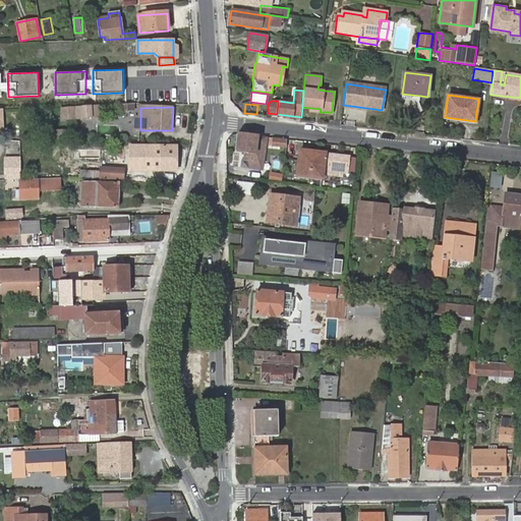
[(66,110),(66,119),(98,119),(98,110),(66,110)]
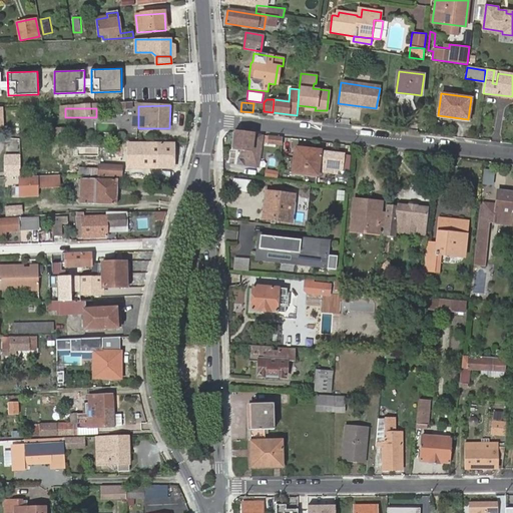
[(54,127),(54,138),(68,138),(68,127),(54,127)]
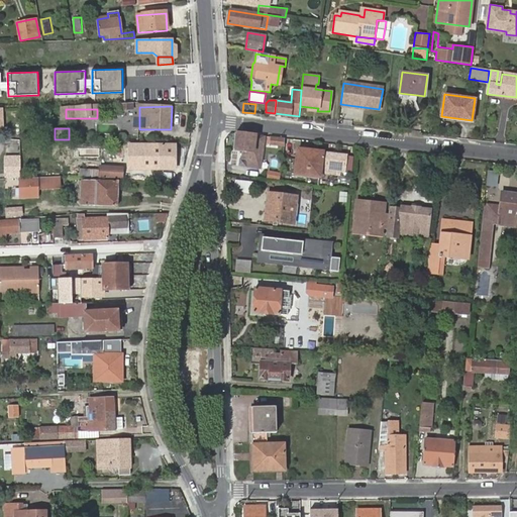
[(235,133),(233,150),(242,151),(241,160),(239,160),(238,169),(247,169),(247,168),(264,170),(265,168),(269,169),(269,161),(263,161),(265,136),(235,133)]
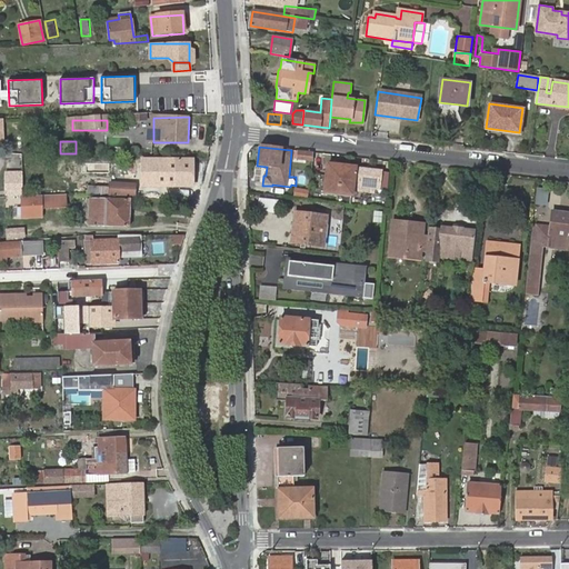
[(312,152),(298,150),(297,160),(311,161),(312,152)]
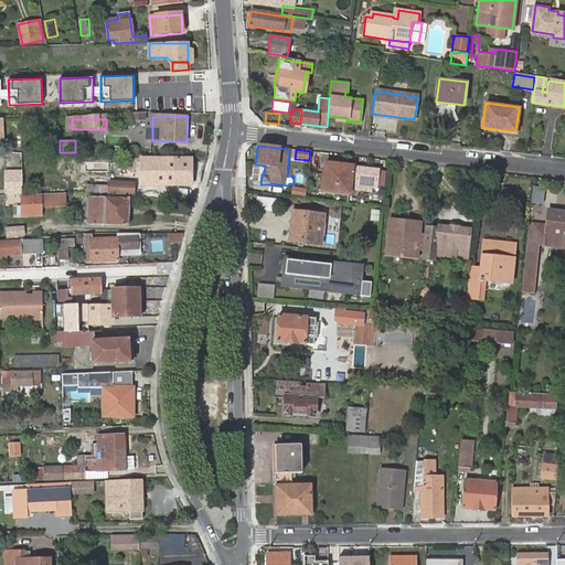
[(193,157),(140,157),(140,187),(193,187),(193,157)]
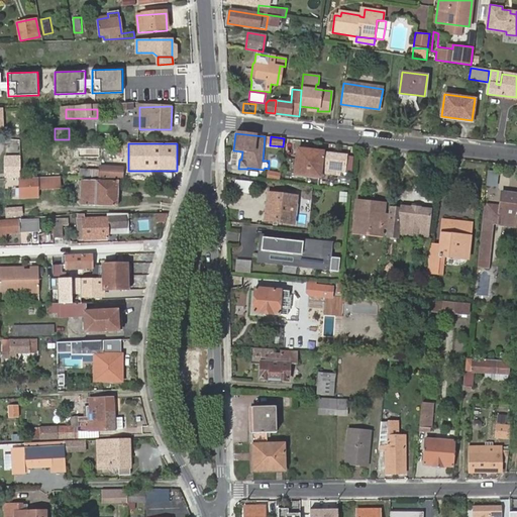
[(321,153),(298,151),(295,175),(320,177),(321,153)]
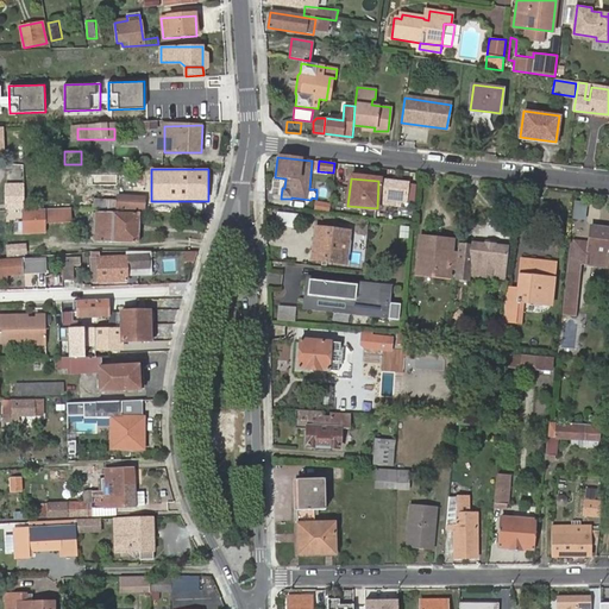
[(416,184),(378,181),(377,200),(396,202),(395,207),(407,208),(407,203),(415,205),(416,184)]
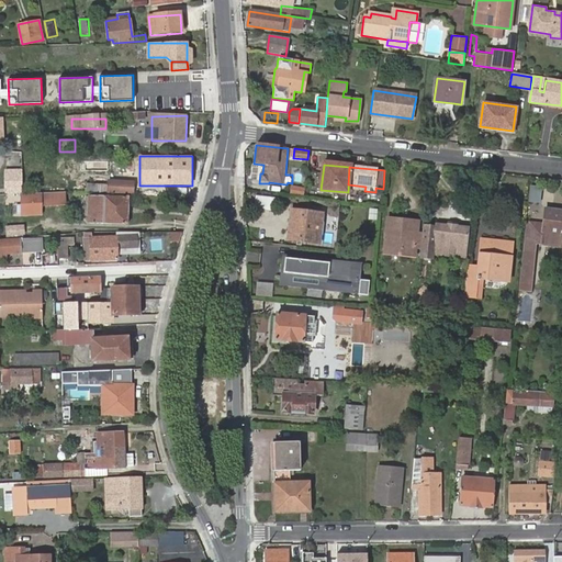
[(7,192),(23,192),(22,169),(6,169),(7,192)]
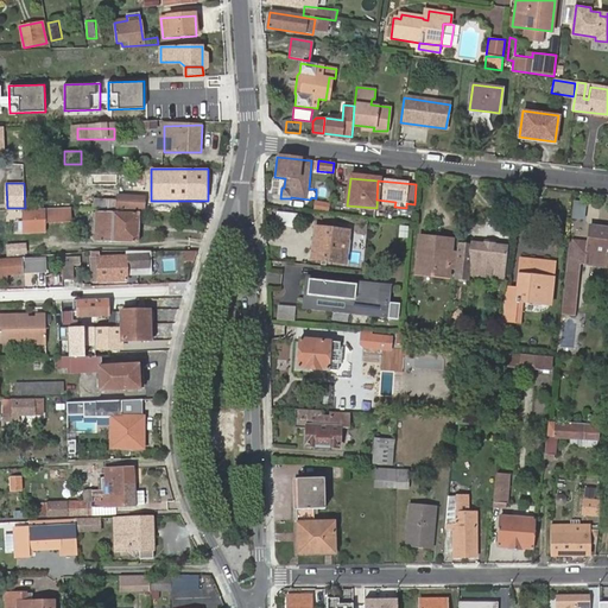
[(109,197),(109,209),(143,210),(143,197),(109,197)]
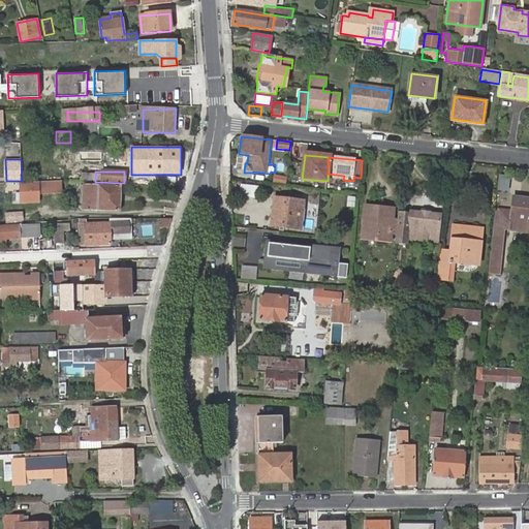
[(512,178),(502,177),(501,189),(511,190),(512,178)]
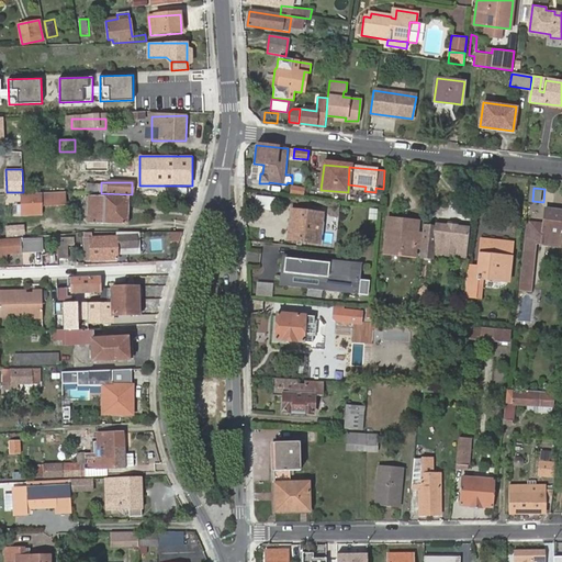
[(25,195),(24,209),(34,209),(34,205),(56,205),(55,195),(25,195)]
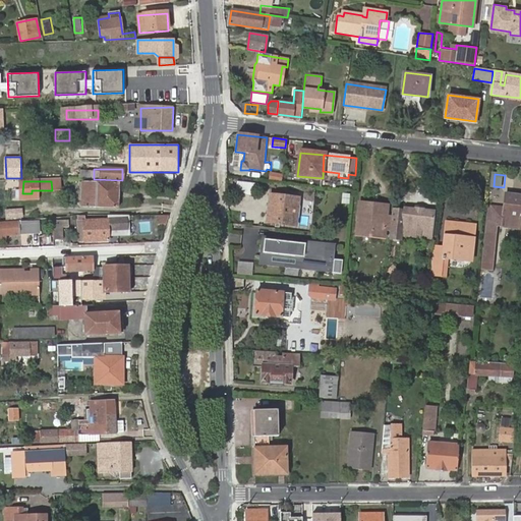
[(236,182),(235,195),(254,196),(256,184),(236,182)]
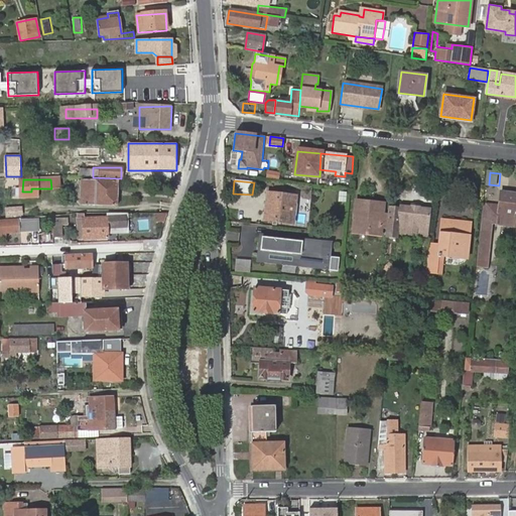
[(83,181),(83,206),(117,206),(117,181),(83,181)]
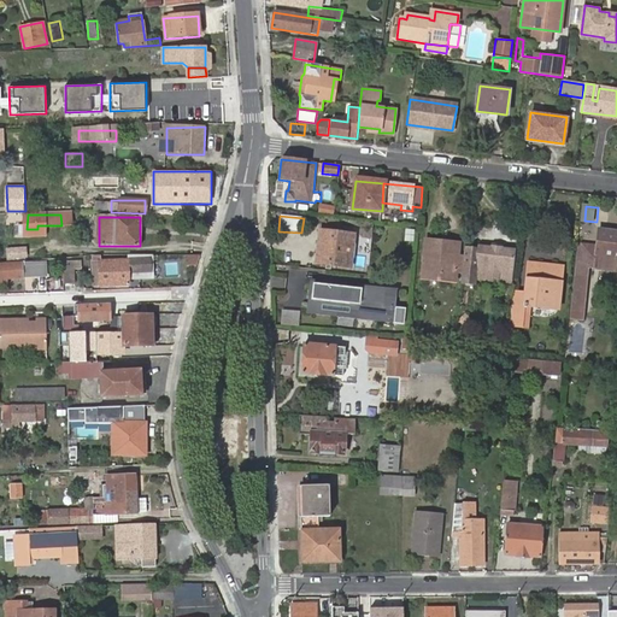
[(581,245),(579,272),(585,274),(588,275),(589,275),(591,265),(616,268),(616,231),(600,229),(597,246),(581,245)]
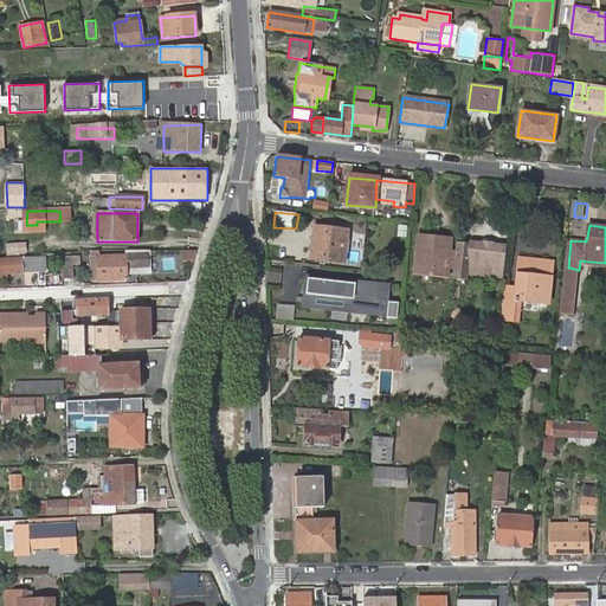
[(347,231),(314,227),(310,259),(343,263),(345,255),(347,255),(348,239),(347,239),(347,231)]
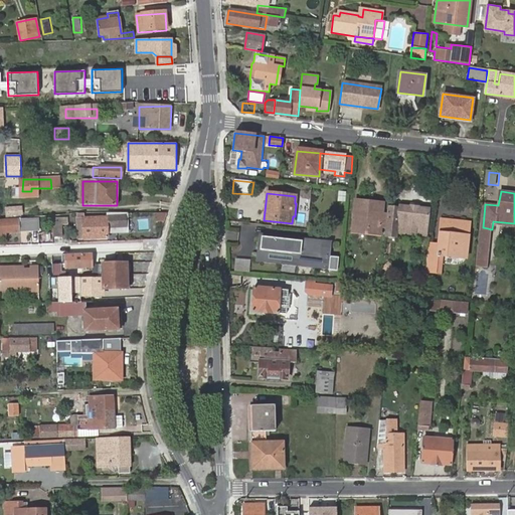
[(386,227),(387,213),(380,213),(381,203),(358,201),(354,231),(378,234),(378,226),(386,227)]
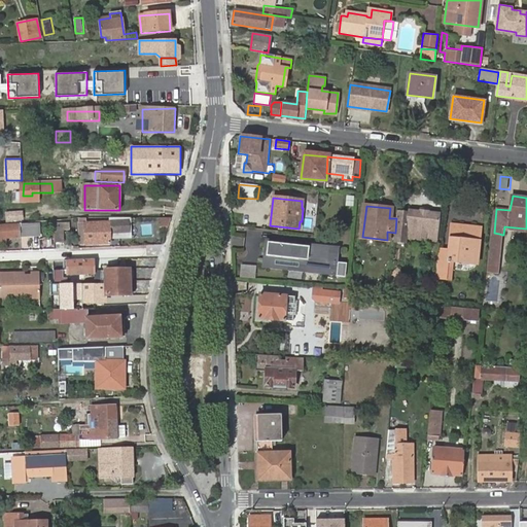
[(438,213),(409,210),(408,217),(396,216),(396,218),(395,233),(394,240),(406,242),(406,238),(435,242),(438,213)]
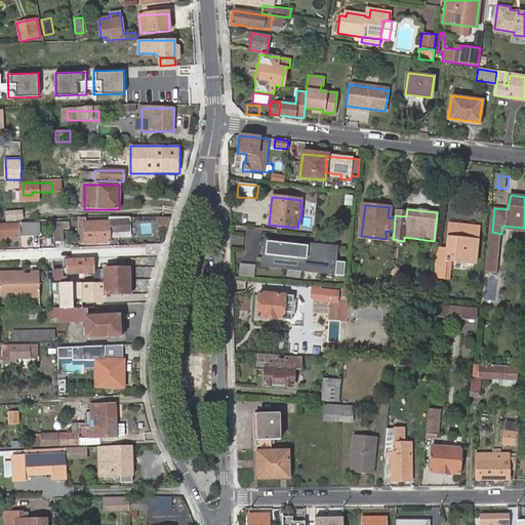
[(6,220),(25,220),(25,210),(6,210),(6,220)]
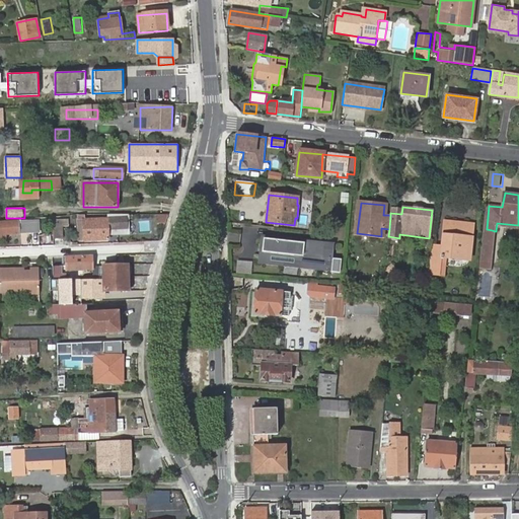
[(125,215),(105,214),(105,218),(83,219),(83,216),(80,215),(80,219),(78,219),(76,240),(106,240),(106,230),(109,230),(109,232),(125,232),(125,215)]
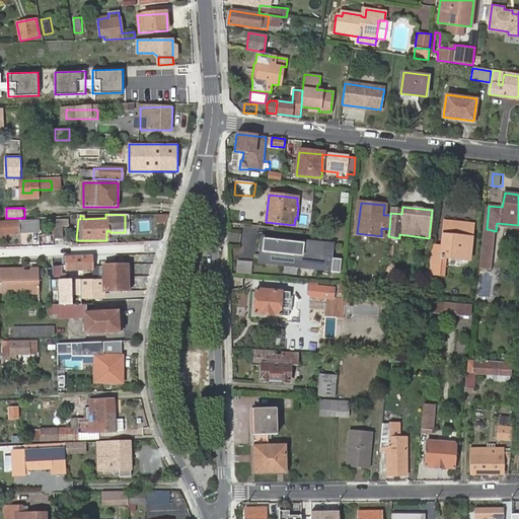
[(158,223),(168,223),(167,214),(157,214),(158,223)]
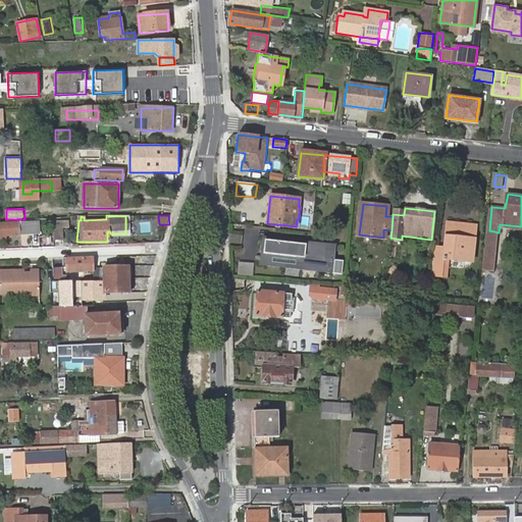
[(63,221),(53,222),(53,240),(61,240),(61,226),(63,226),(63,221)]
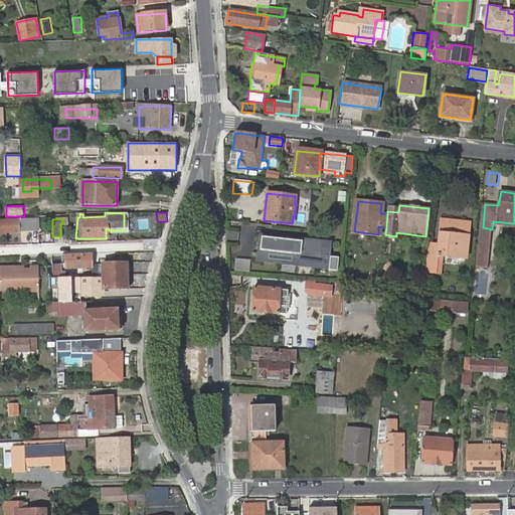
[(0,221),(0,232),(35,231),(35,220),(0,221)]
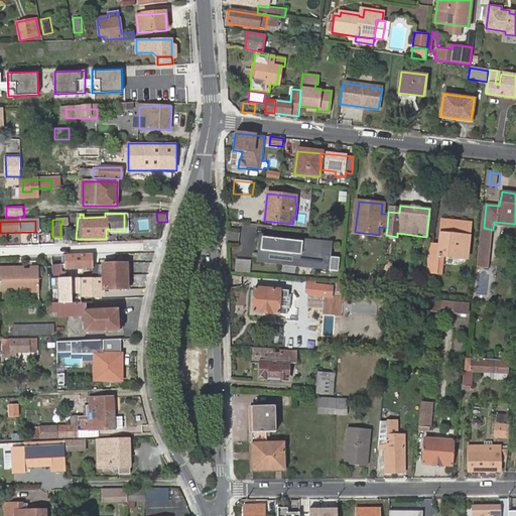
[(429,243),(426,271),(440,273),(442,263),(436,262),(437,255),(467,258),(471,226),(442,223),(439,244),(429,243)]
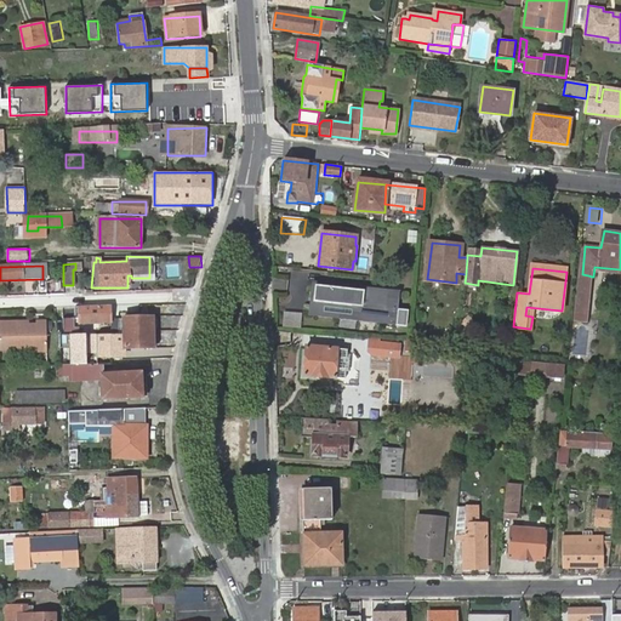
[(582,274),(577,319),(587,320),(592,277),(582,274)]
